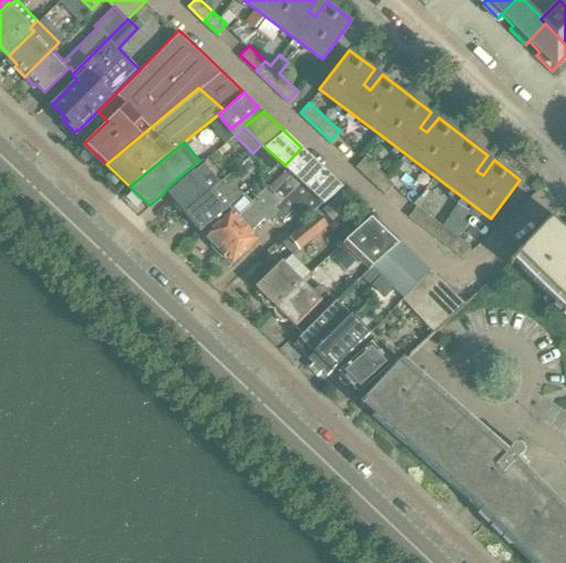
[(273,171),(281,162),(261,144),(253,153),(273,171)]
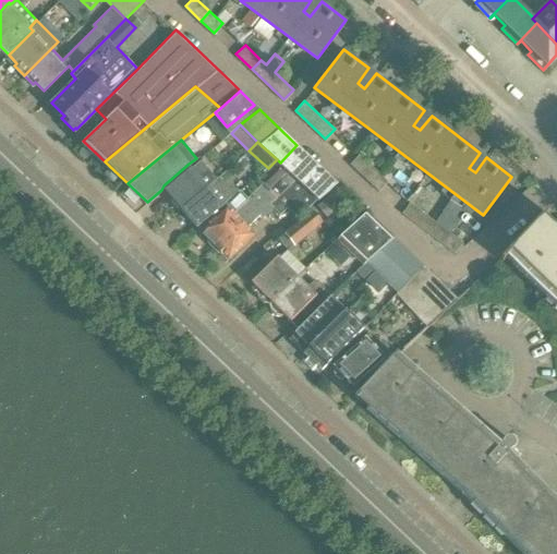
[(289,170),(295,178),(318,197),(318,199),(337,182),(297,145),(280,163),(289,170)]
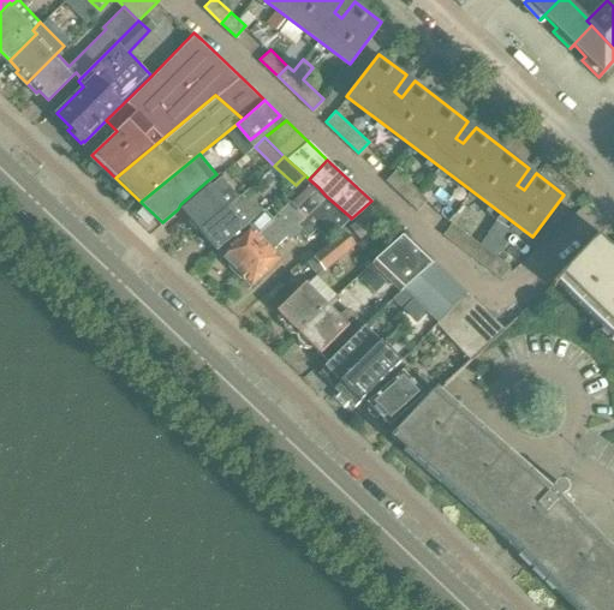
[(387,179),(404,195),(413,185),(397,168),(387,179)]
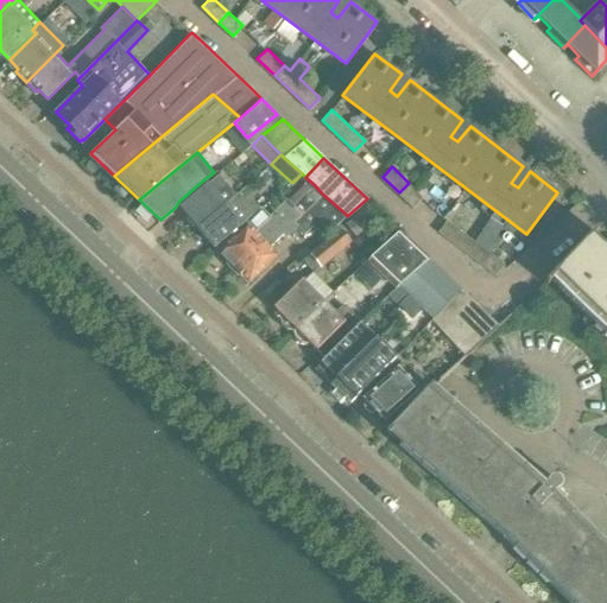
[(181,205),(197,224),(223,201),(234,192),(219,173),(181,205)]
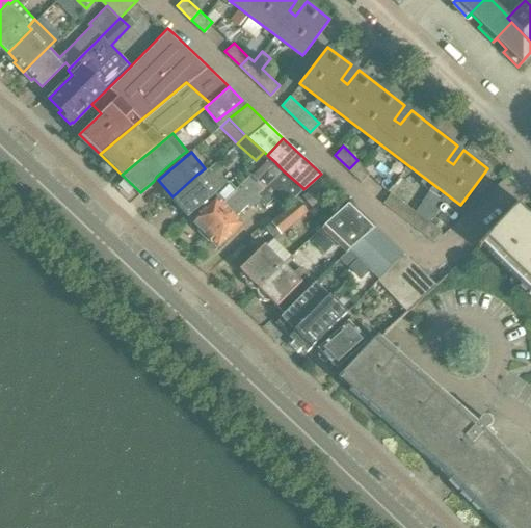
[(357,160),(349,168),(362,180),(370,172),(357,160)]
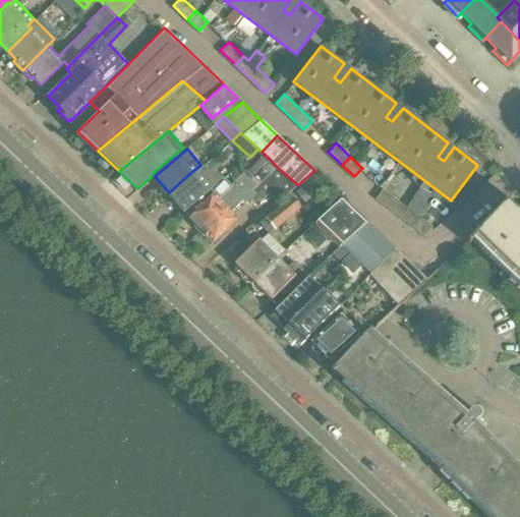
[(193,224),(198,230),(246,183),(252,188),(276,166),(270,159),(251,177),(245,171),(232,184),(225,176),(211,188),(213,189),(187,215),(193,220),(193,224)]
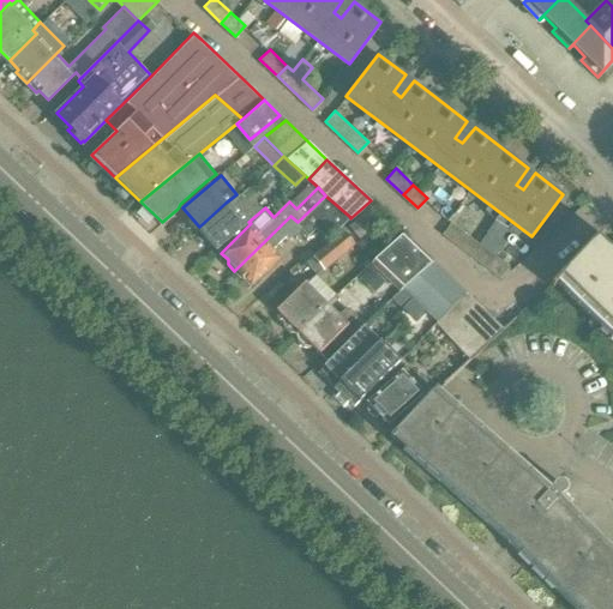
[(226,203),(199,227),(216,247),(254,216),(264,207),(241,193),(240,194),(240,193),(227,204),(226,203)]
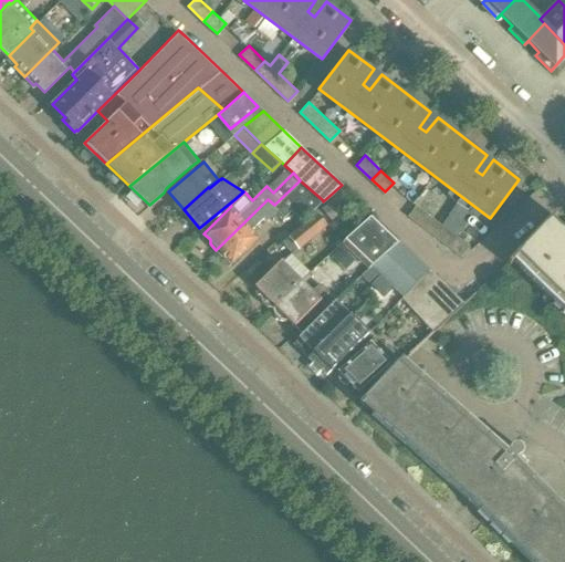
[(268,199),(216,250),(220,255),(226,256),(231,262),(259,236),(251,228),(265,215),(268,218),(276,209),(284,217),(293,209),(302,219),(323,200),(300,180),(274,205),(268,199)]
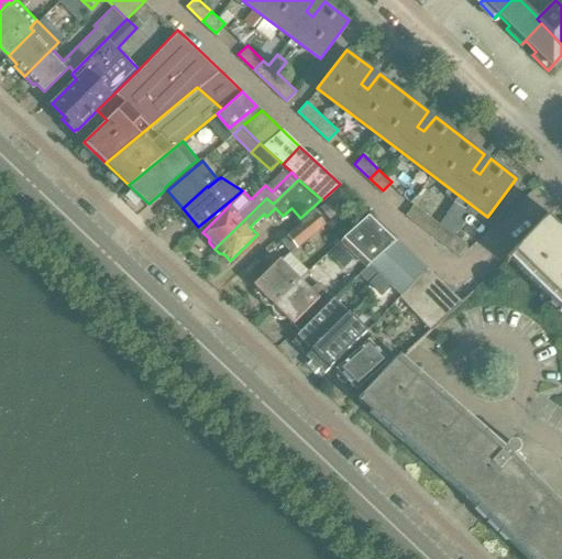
[(322,204),(329,211),(346,198),(340,189),(322,204)]
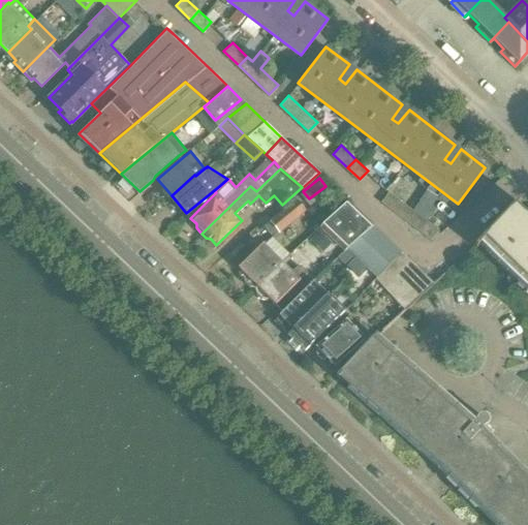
[(381,199),(398,213),(406,203),(389,190),(381,199)]
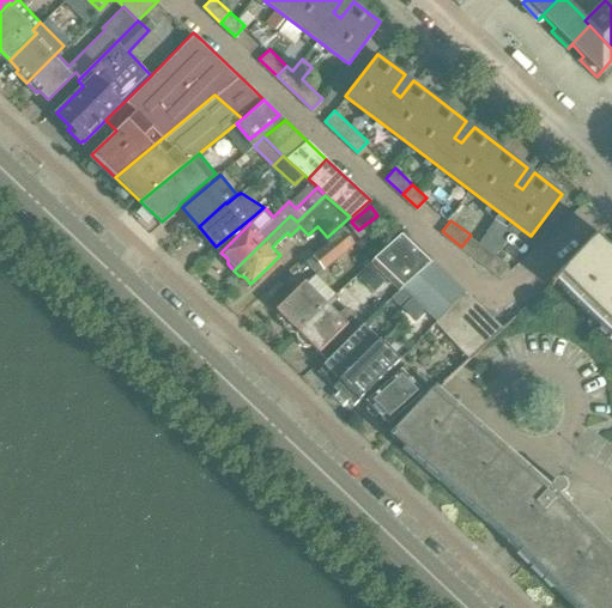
[(307,261),(316,273),(353,241),(345,230),(307,261)]
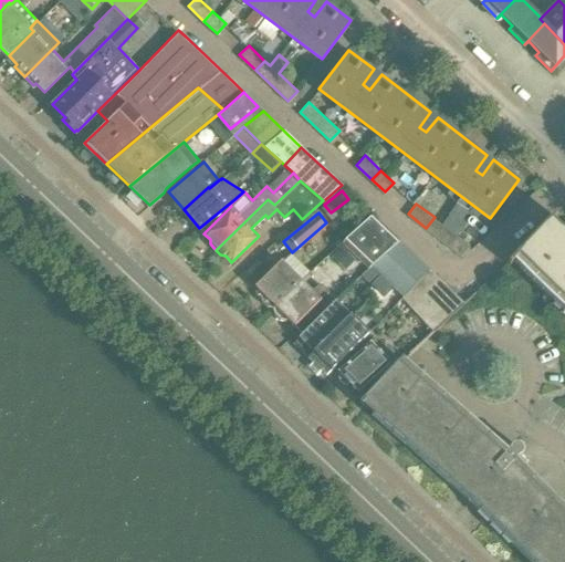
[(398,238),(373,214),(354,231),(380,255),(398,238)]
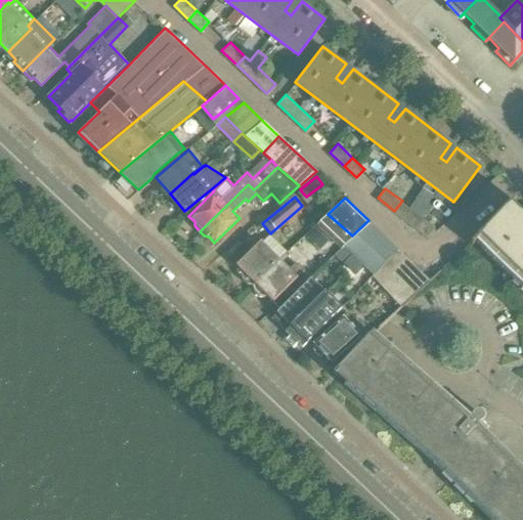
[(434,226),(402,201),(394,211),(427,235),(434,226)]
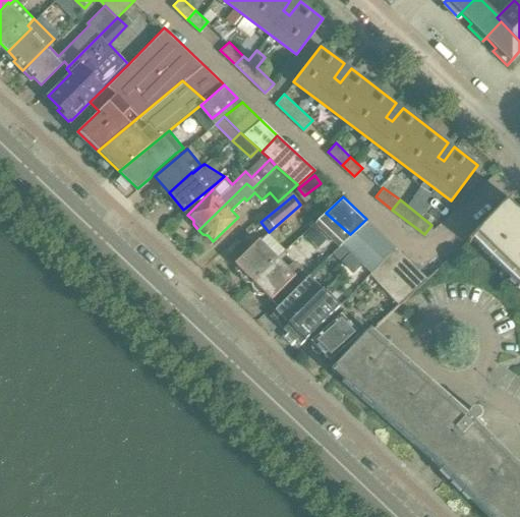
[(473,233),(493,251),(519,223),(519,213),(511,205),(506,199),(473,233)]
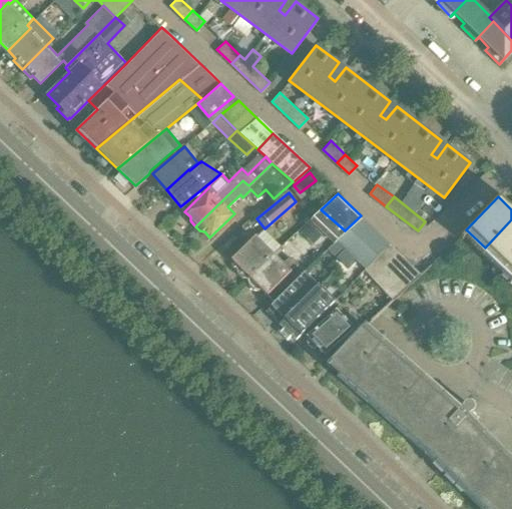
[(312,217),(334,239),(345,230),(321,209),(312,217)]
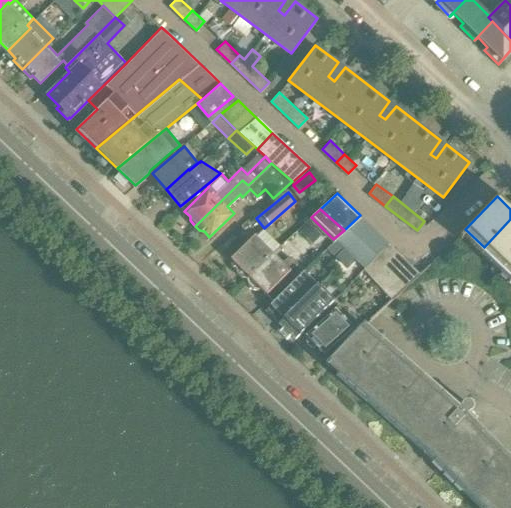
[(360,215),(344,230),(333,239),(334,240),(327,247),(335,255),(345,246),(366,266),(388,242),(360,215)]
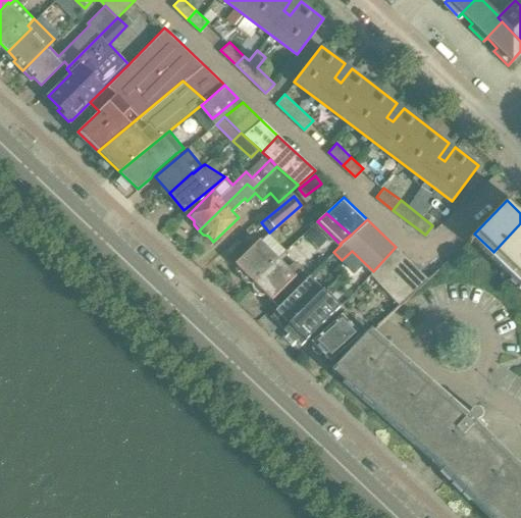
[(520,223),(493,252),(514,270),(520,263),(520,223)]
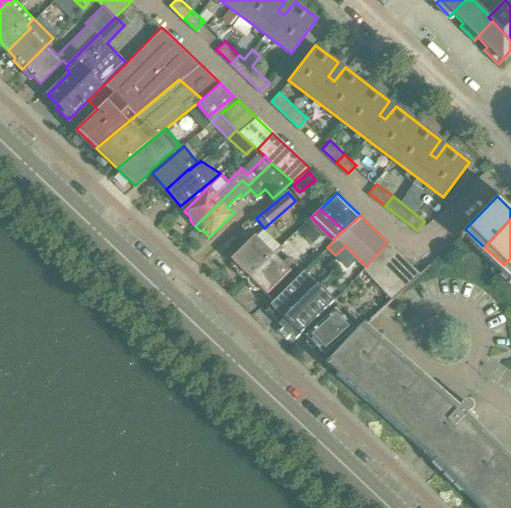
[(246,277),(247,278),(272,252),(254,234),(230,258),(237,264),(235,266),(236,271),(241,275),(246,277)]
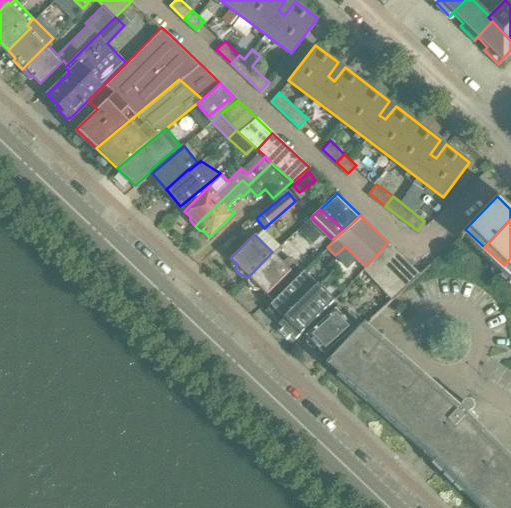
[(371,277),(389,294),(391,291),(394,294),(420,271),(397,250),(371,277)]
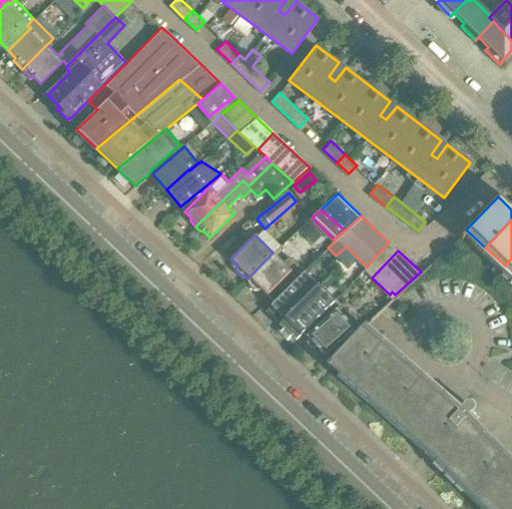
[(273,252),(247,279),(248,283),(252,288),(258,289),(259,290),(261,288),(267,294),(291,271),(296,266),(289,258),(284,264),(273,252)]
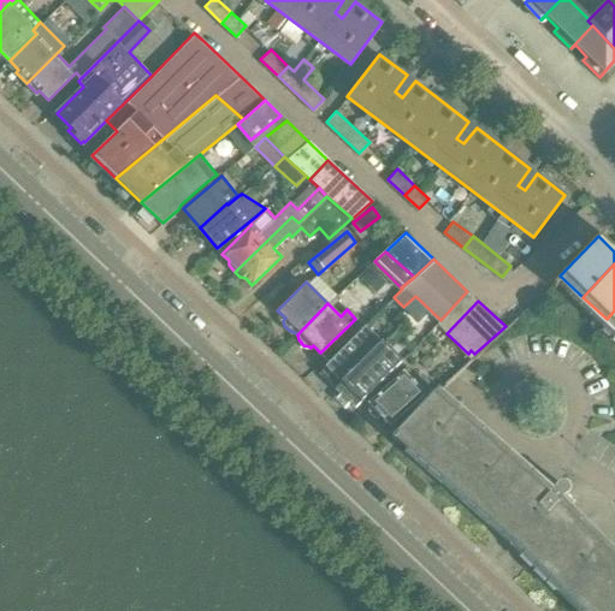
[(319,372),(320,373),(321,372),(330,380),(332,378),(338,384),(333,389),(353,408),(370,392),(373,389),(391,369),(392,369),(396,366),(401,361),(365,325),(319,372)]
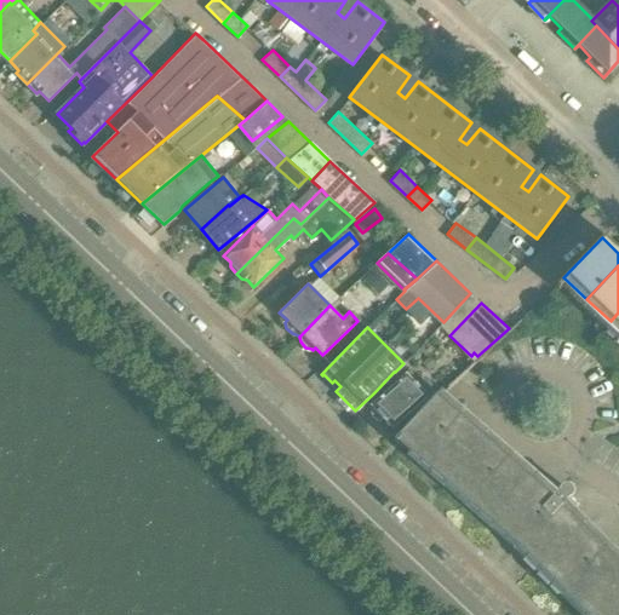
[(433,391),(424,381),(412,369),(371,406),(372,407),(371,413),(378,419),(382,418),(383,417),(393,426),(433,391)]
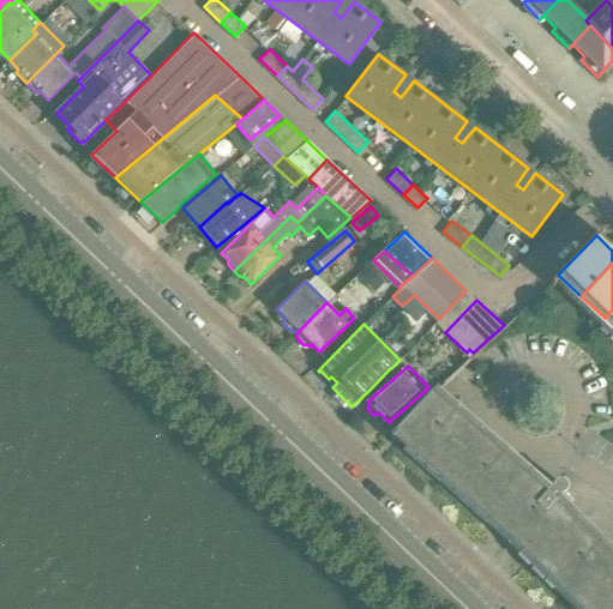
[(612,559),(563,508),(574,498),(572,495),(570,498),(564,492),(565,490),(566,489),(566,488),(566,486),(565,484),(565,483),(564,482),(563,481),(560,481),(559,481),(558,481),(557,481),(556,482),(550,477),(551,475),(550,474),(539,486),(431,392),(394,432),(407,444),(403,447),(510,541),(577,608),(612,608),(612,559)]
